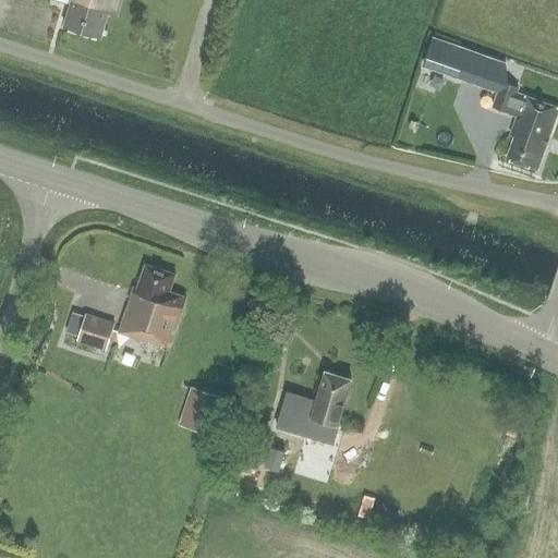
[(52,0),(71,5),(64,27),(100,38),(108,15),(117,19),(121,0),(52,0)]
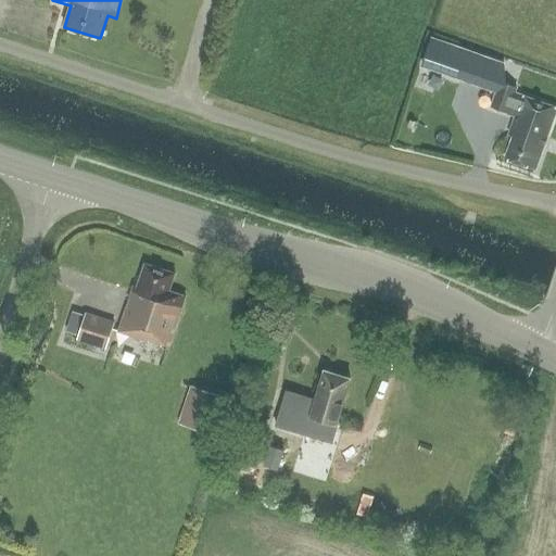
[(456,78),(466,49),(431,37),(420,66),(456,78)]
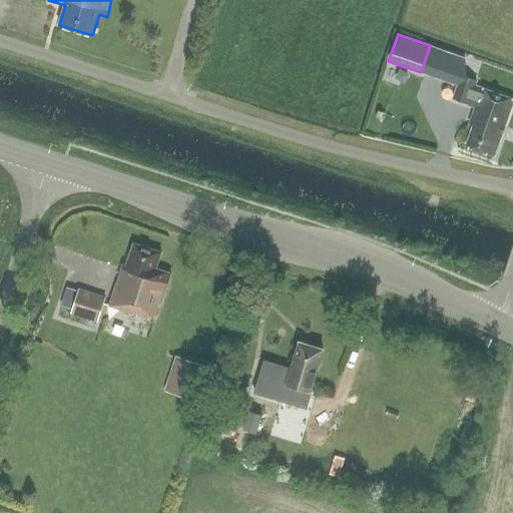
[(512,101),(512,99),(476,86),(477,81),(462,75),(453,99),(468,104),(472,94),(479,97),(469,125),(473,126),(466,146),(494,156),(512,101)]
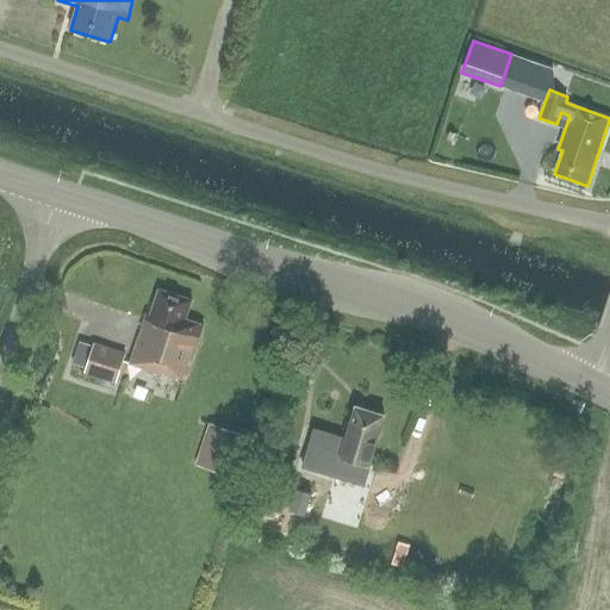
[(186,319),(192,300),(159,290),(150,313),(147,312),(130,363),(185,381),(204,325),(186,319)]
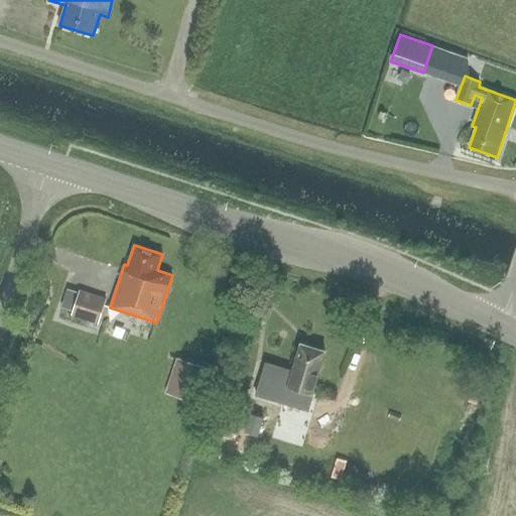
[(75,307),(81,288),(71,285),(65,303),(75,307)]
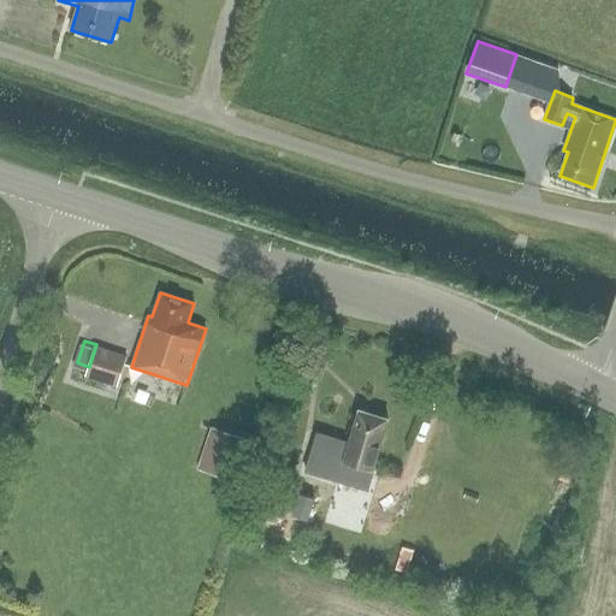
[(117,386),(126,357),(95,347),(86,377),(117,386)]
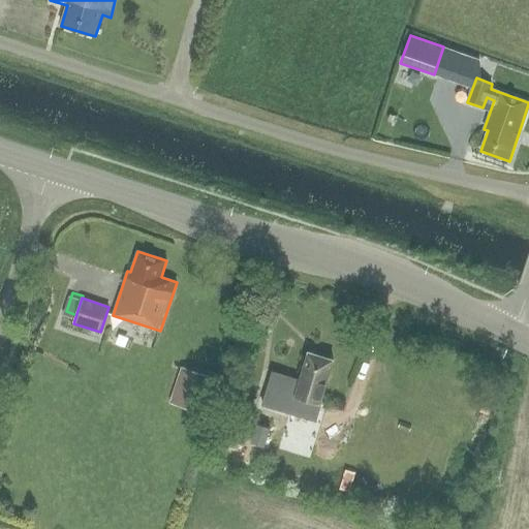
[(315,421),(333,361),(308,352),(300,381),(273,374),(263,405),(315,421)]
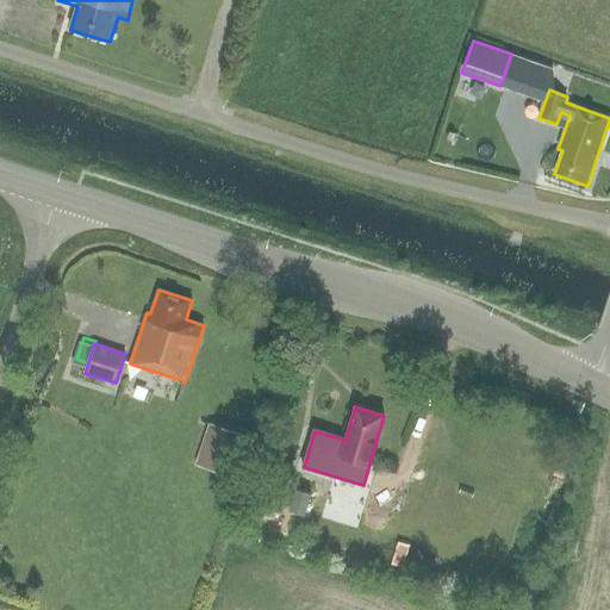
[(234,477),(247,436),(210,423),(197,465),(234,477)]
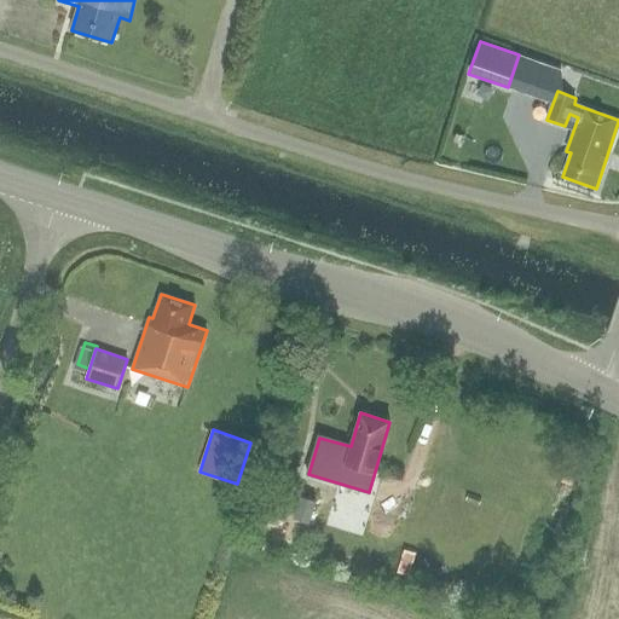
[(278,525),(295,473),(273,466),(256,518),(270,522),(266,533),(275,536),(278,525)]
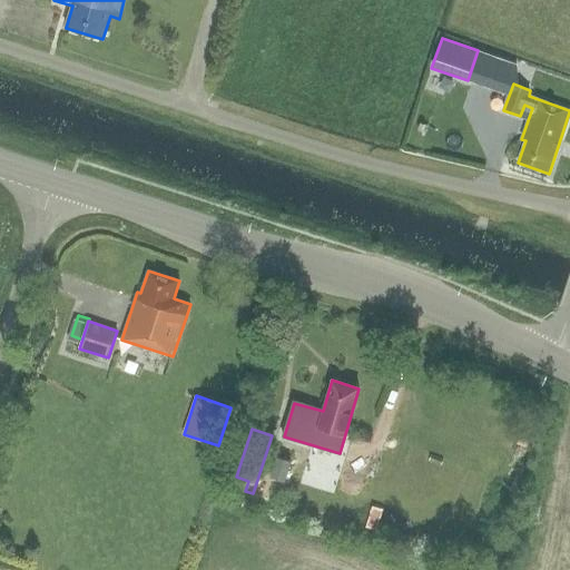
[(284,481),(290,462),(277,458),(271,478),(284,481)]
